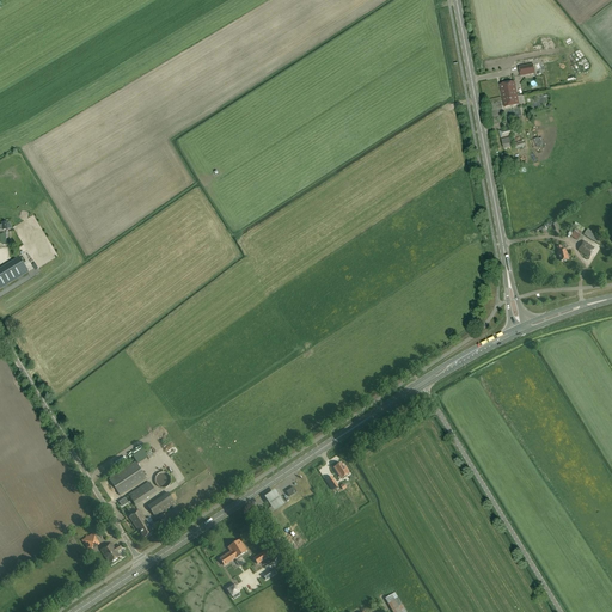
[(533,65),(519,67),(520,77),(534,74),(533,65)]
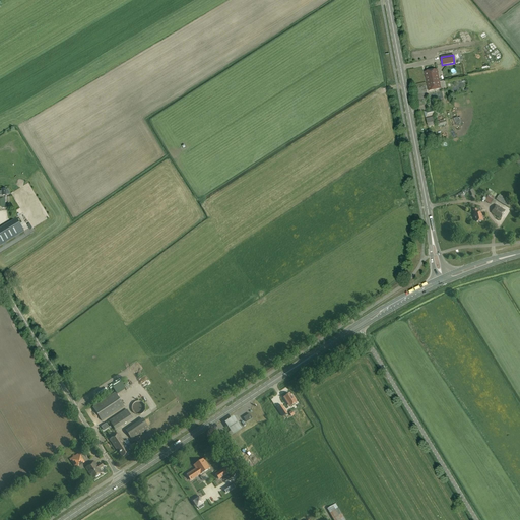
[(428,84),(439,82),(437,70),(425,72),(428,84)]
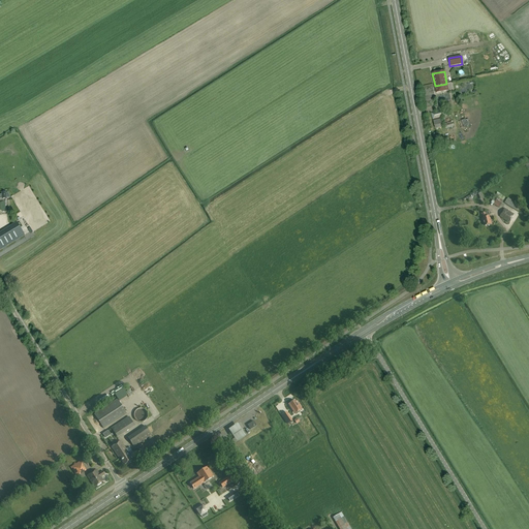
[(448,90),(446,84),(435,86),(436,93),(448,90)]
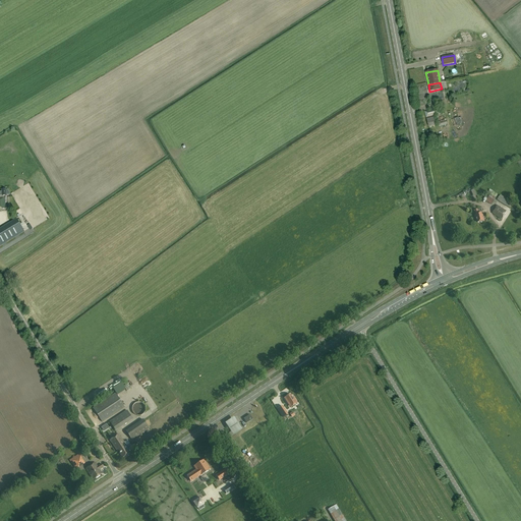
[(426,118),(441,115),(440,113),(440,110),(439,108),(424,112),(426,118)]
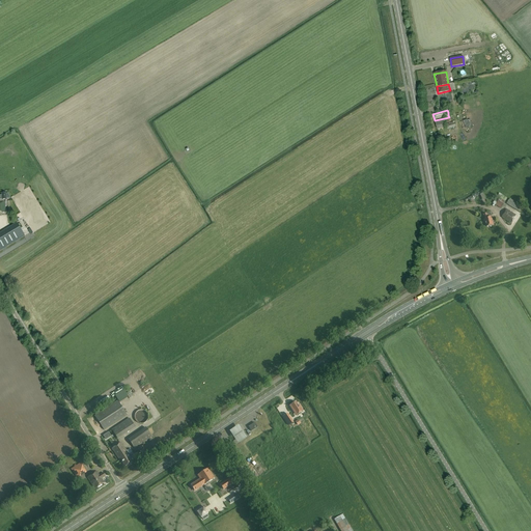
[(445,128),(443,119),(435,121),(437,130),(445,128)]
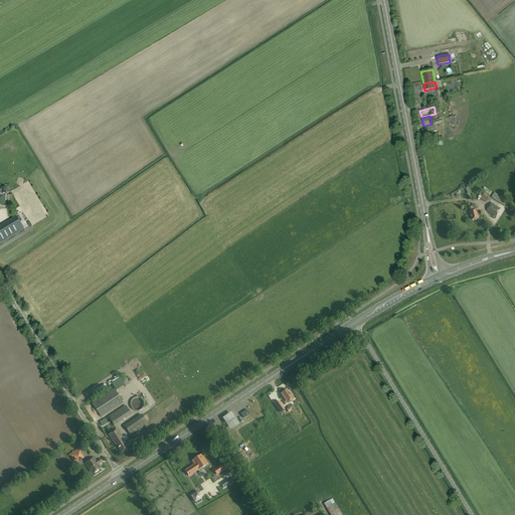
[(430,139),(427,131),(419,133),(420,141),(430,139)]
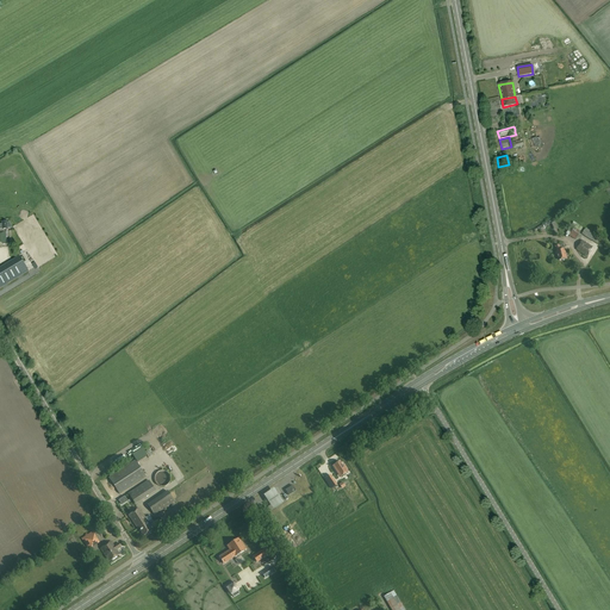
[(576,240),(583,228),(574,222),(566,234),(576,240)]
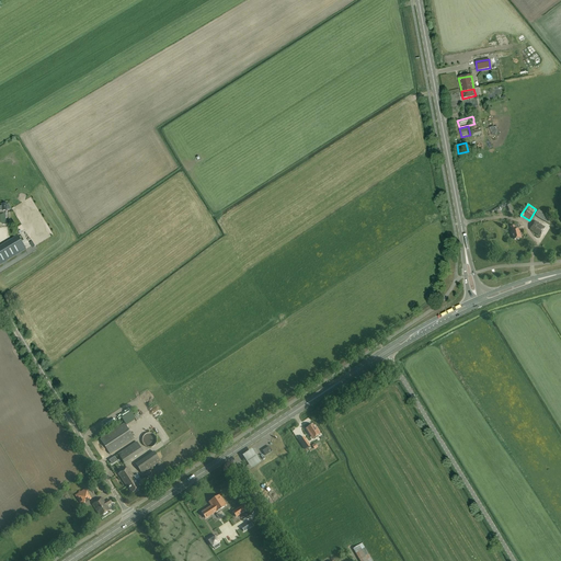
[(499,216),(502,214),(500,209),(503,208),(502,206),(483,215),(484,217),(496,212),(499,216)]
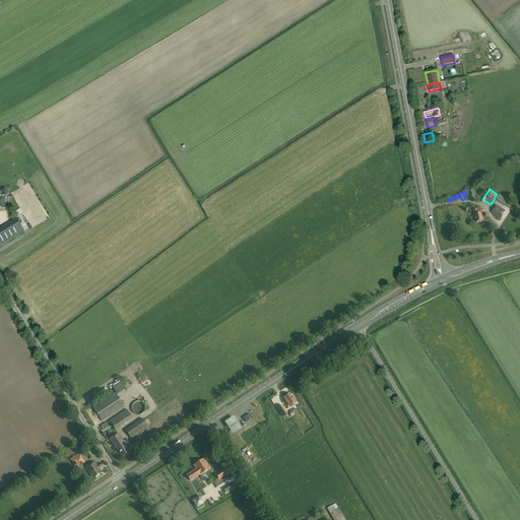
[(497,200),(506,206),(509,201),(500,195),(497,200)]
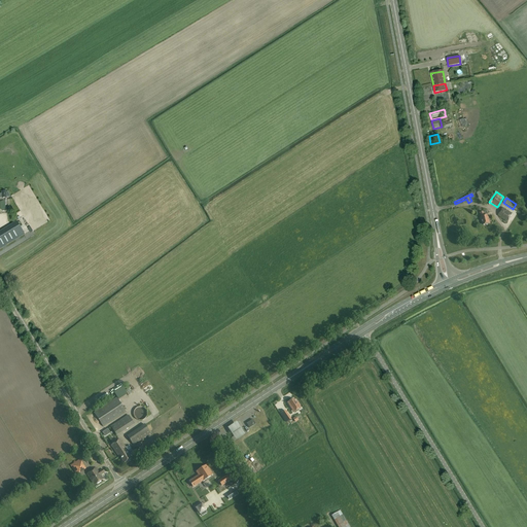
[(511,212),(502,207),(498,216),(507,222),(513,213),(511,212)]
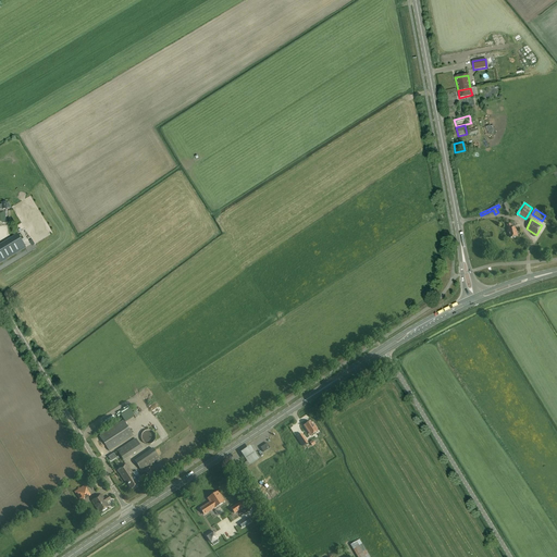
[(508,234),(509,233),(510,238),(518,236),(516,227),(515,223),(507,224),(508,230),(507,231),(508,234)]
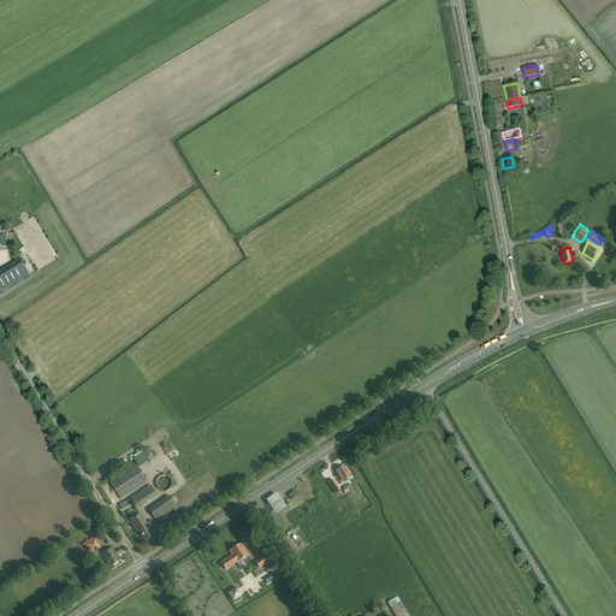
[(0,290),(12,283),(28,273),(24,267),(19,260),(9,267),(0,272),(0,290)]
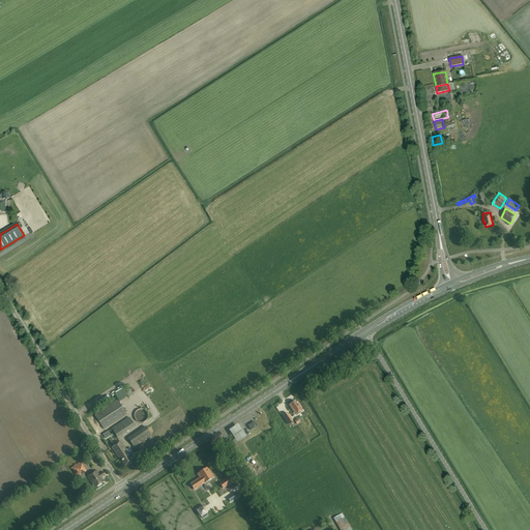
[(141,388),(138,390),(143,400),(147,396),(141,388)]
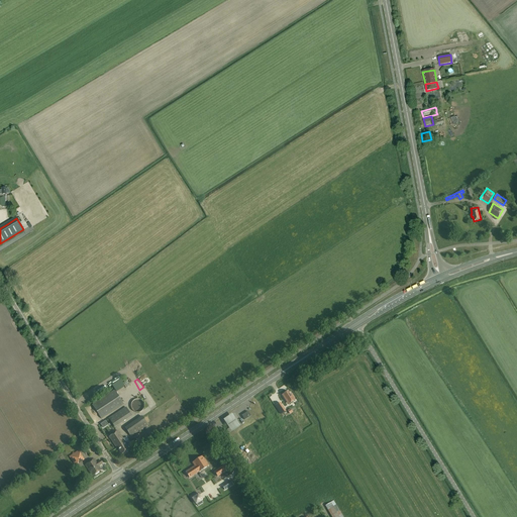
[(101,419),(124,404),(115,390),(92,405),(101,419)]
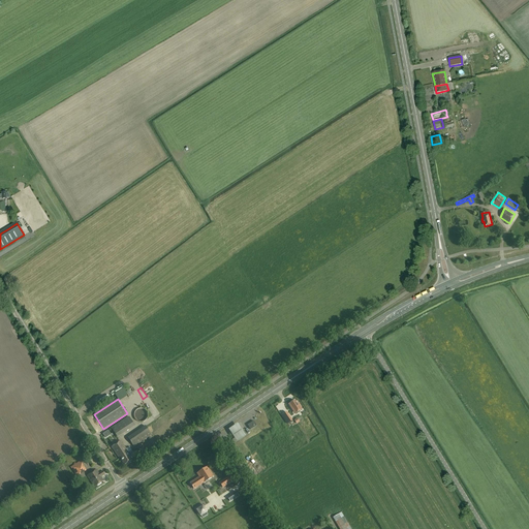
[(296,413),(302,409),(298,403),(297,403),(294,401),(288,404),(292,410),(293,409),(296,413)]
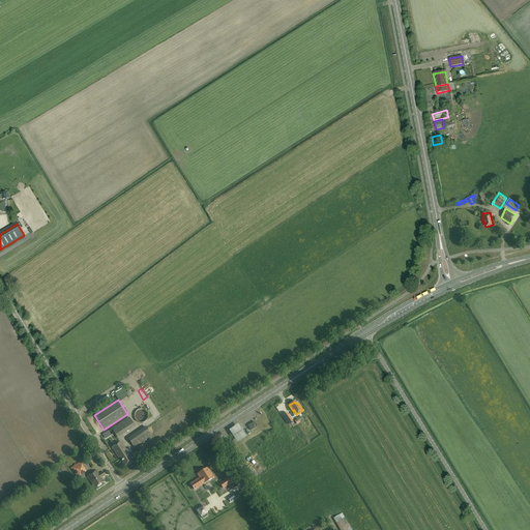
[(288,424),(293,421),(287,412),(282,416),(288,424)]
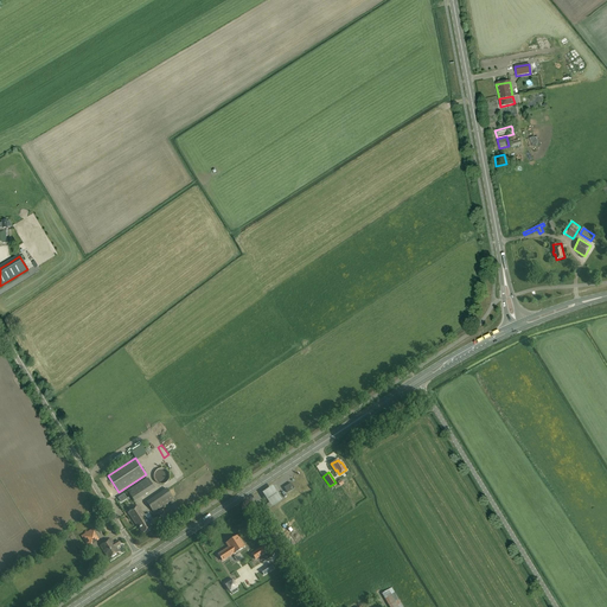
[(135,502),(155,489),(148,478),(128,492),(135,502)]
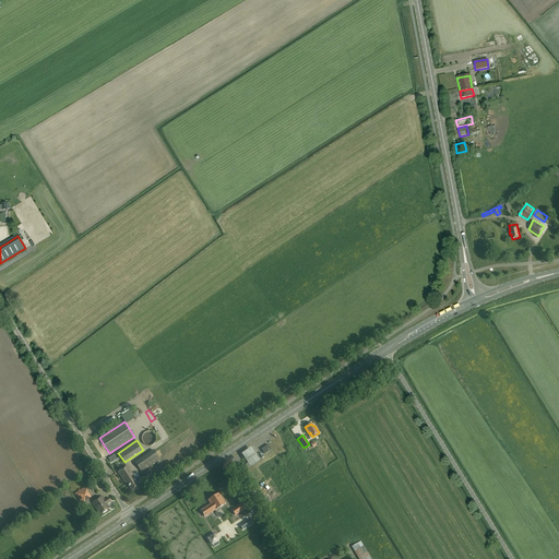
[(272,450),(269,444),(261,449),(264,454),(272,450)]
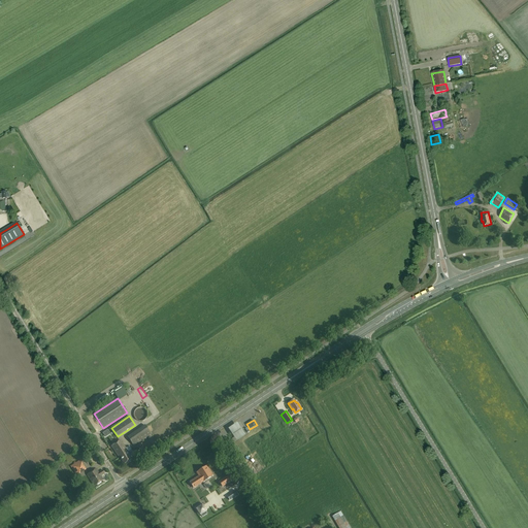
[(237,421),(228,427),(231,432),(235,439),(245,433),(241,426),(237,421)]
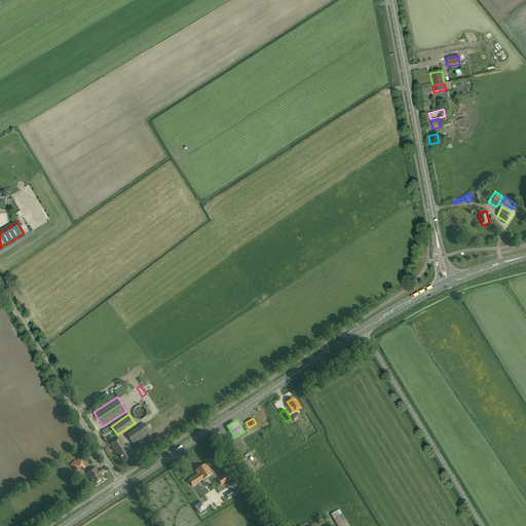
[(147,439),(146,437),(151,433),(145,423),(126,435),(134,445),(143,438),(145,440),(147,439)]
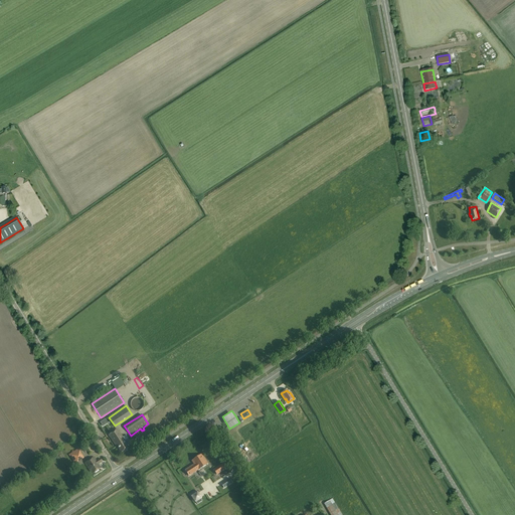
[(116,447),(117,446),(122,453),(129,448),(124,442),(125,441),(118,430),(109,435),(116,447)]
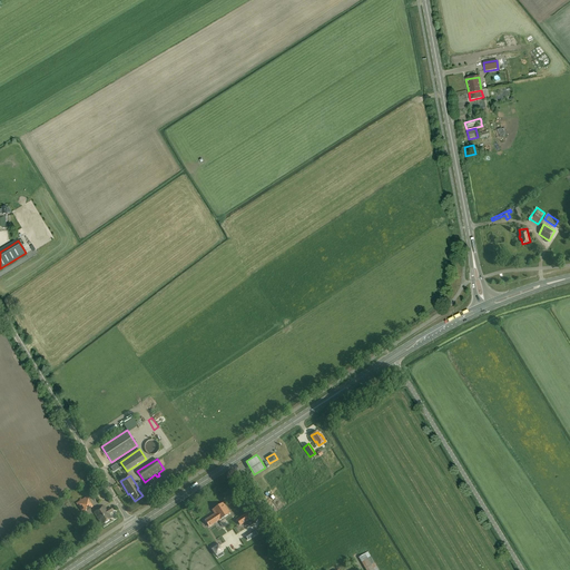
[(88,499),(87,497),(76,503),(82,514),(94,507),(88,499)]
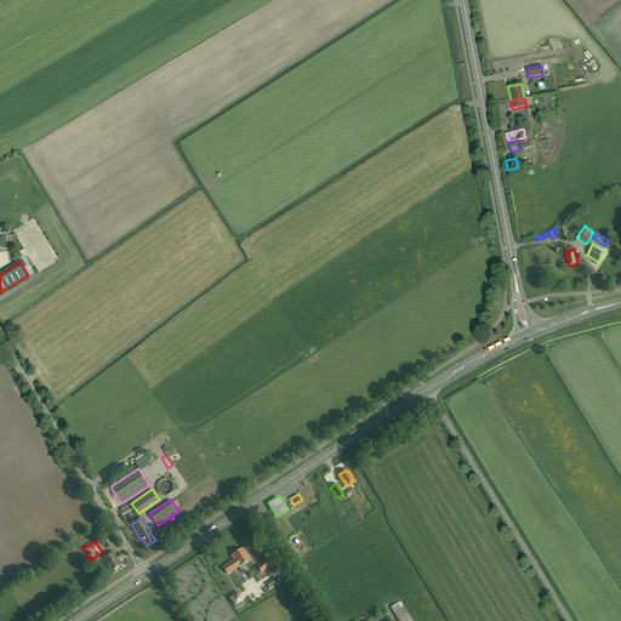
[(239,567),(251,559),(245,551),(244,551),(243,550),(233,556),(232,557),(234,560),(223,568),(228,574),(239,567)]
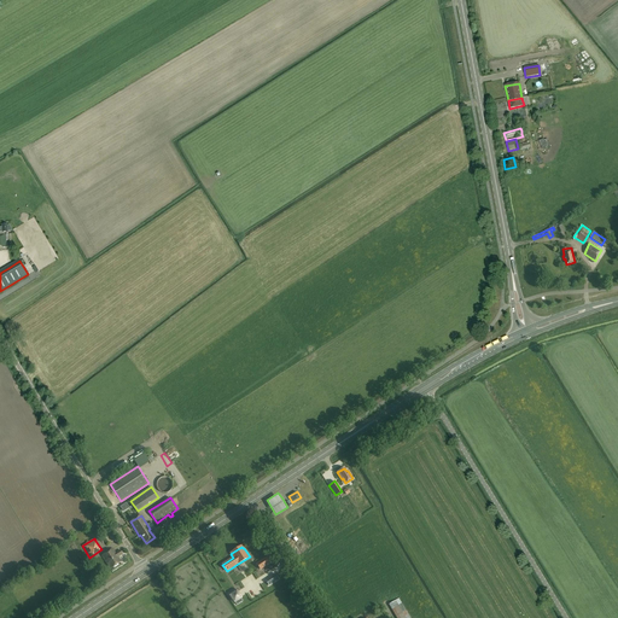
[(101,557),(110,570),(122,561),(118,557),(123,554),(121,551),(116,553),(112,548),(101,557)]
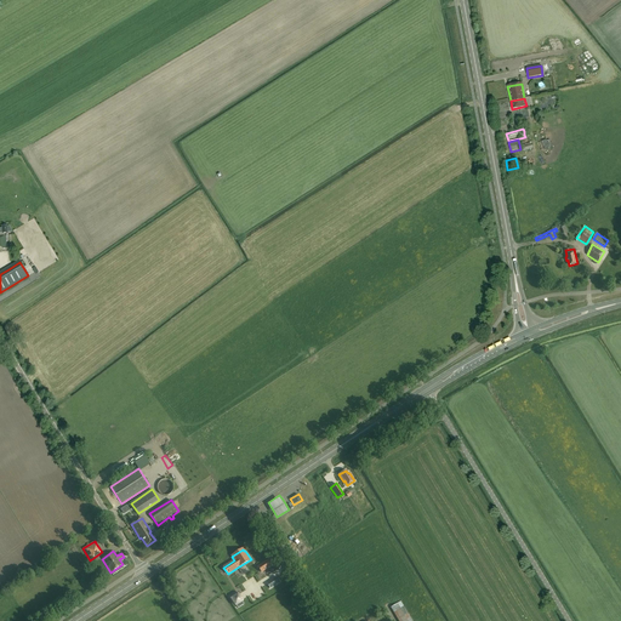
[(277,563),(272,557),(257,567),(262,573),(277,563)]
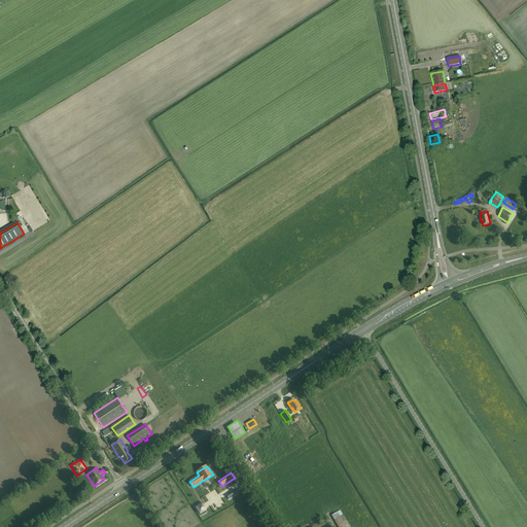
[(350,526),(341,511),(331,516),(338,526),(350,526)]
